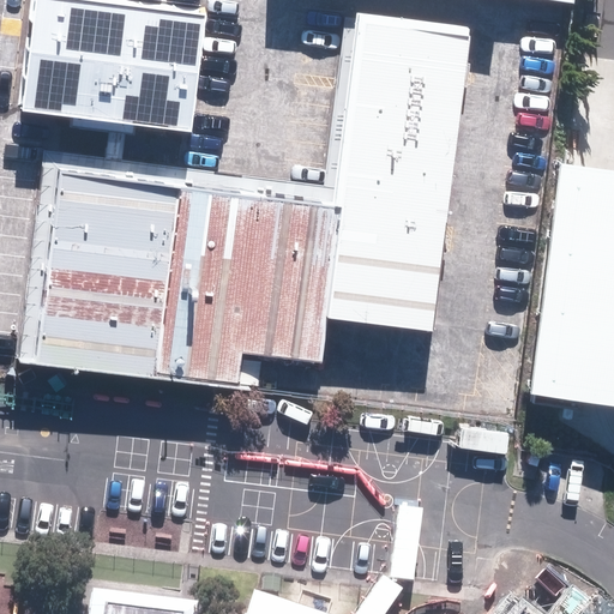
[(208,13),(101,0),(34,0),(20,112),(192,133),(208,13)]
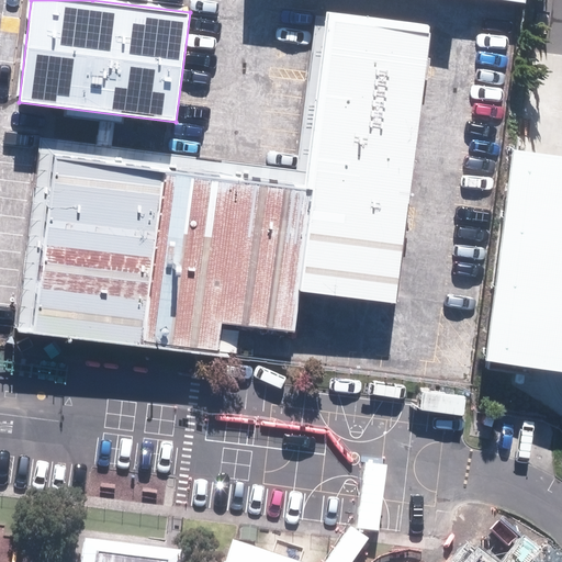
[(298,191),(37,160),(19,323),(206,346),(210,317),(294,327),(298,296),(381,306),(413,35),(317,24),(298,191)]
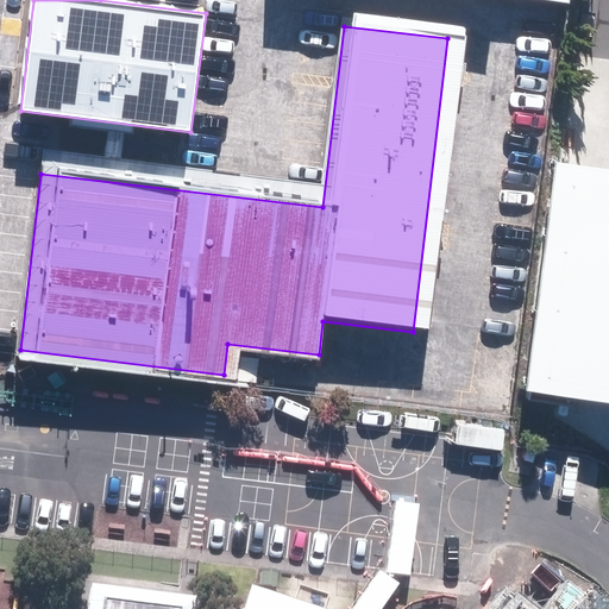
[(608,169),(601,169),(556,164),(528,390),(597,401),(608,402),(608,169)]
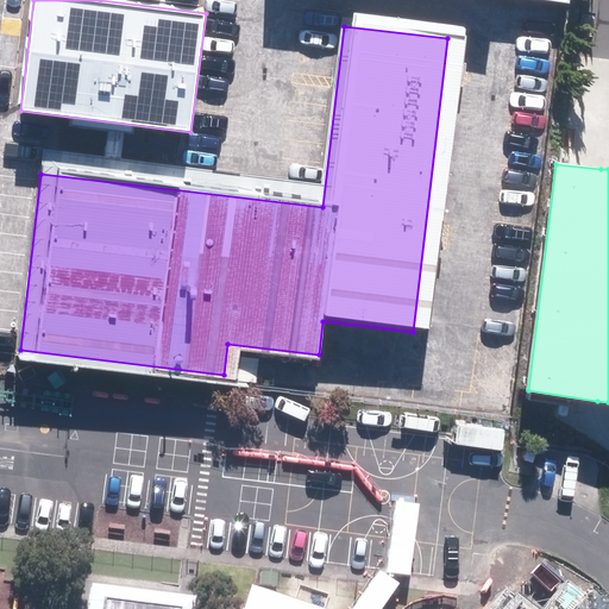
[(196,608),(199,596),(93,583),(88,608),(196,608)]
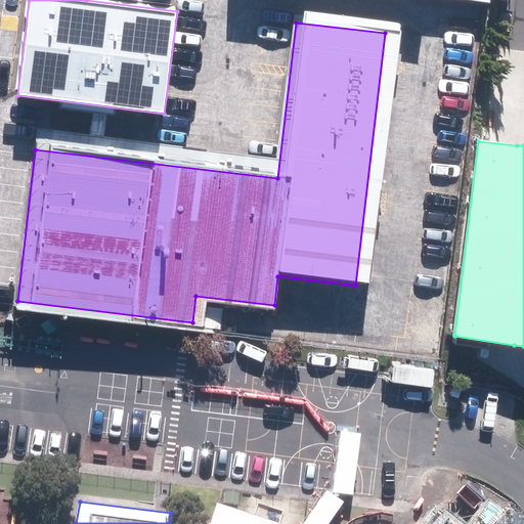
[(280,523),(217,505),(211,523),(280,523)]
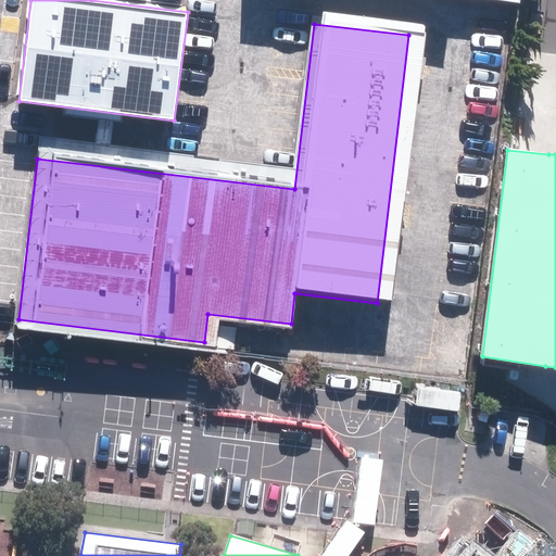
[(493,555),(471,540),(458,555),(493,555)]
